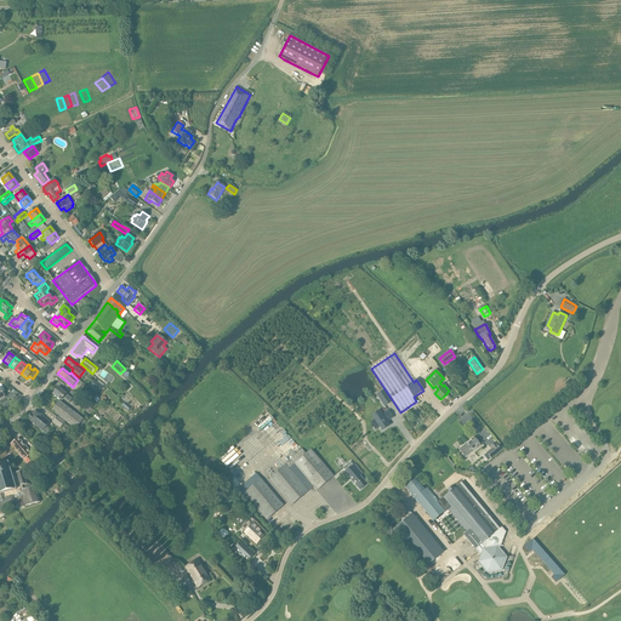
[(96,380),(90,385),(92,387),(97,392),(103,386),(98,381),(97,381),(96,380)]
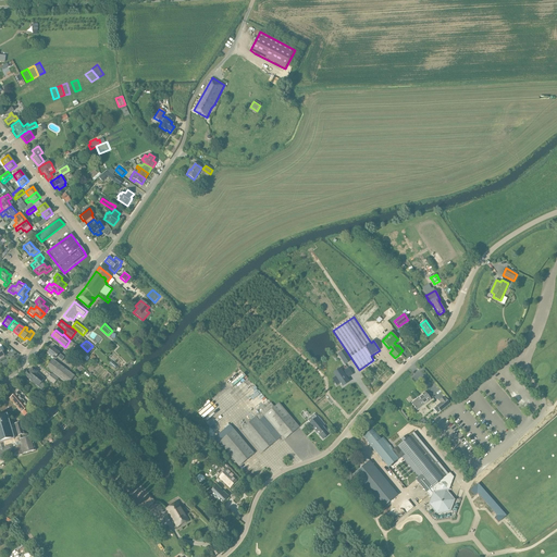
[(60,359),(62,361),(64,358),(59,354),(60,354),(52,347),(47,354),(54,359),(57,357),(60,359)]
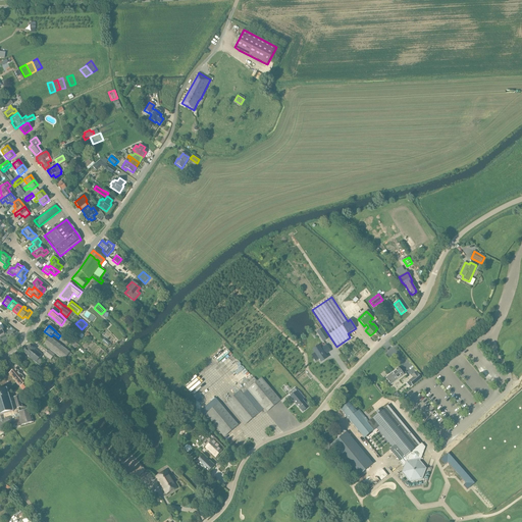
[(323,327),(316,332),(323,343),(329,337),(323,327)]
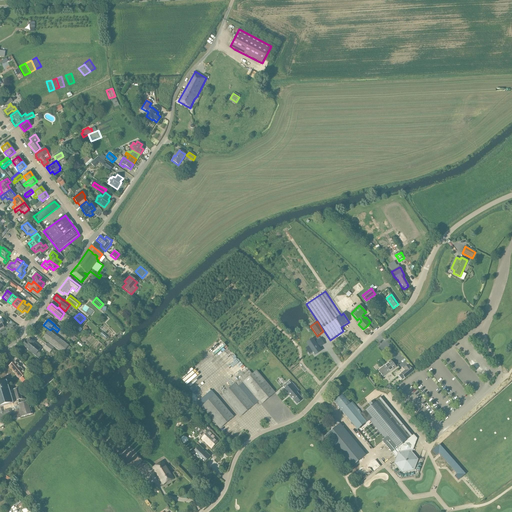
[(69,346),(53,334),(49,331),(43,339),(63,354),(66,349),(68,351),(71,348),(69,346)]
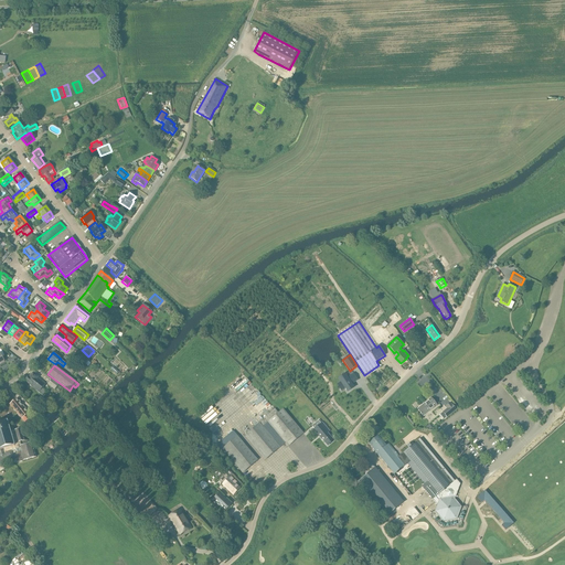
[(29,377),(25,382),(29,385),(42,395),(43,396),(46,392),(45,392),(42,388),(45,384),(43,382),(41,380),(39,377),(38,376),(33,373),(29,377)]
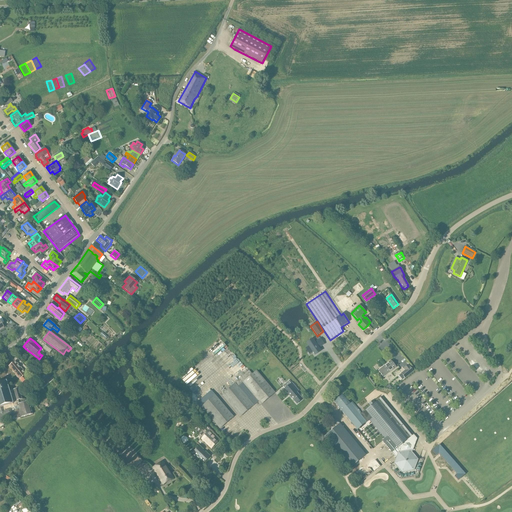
[(308,346),(305,348),(309,355),(312,352),(315,356),(321,352),(319,348),(325,344),(320,338),(315,342),(312,338),(306,343),(308,346)]
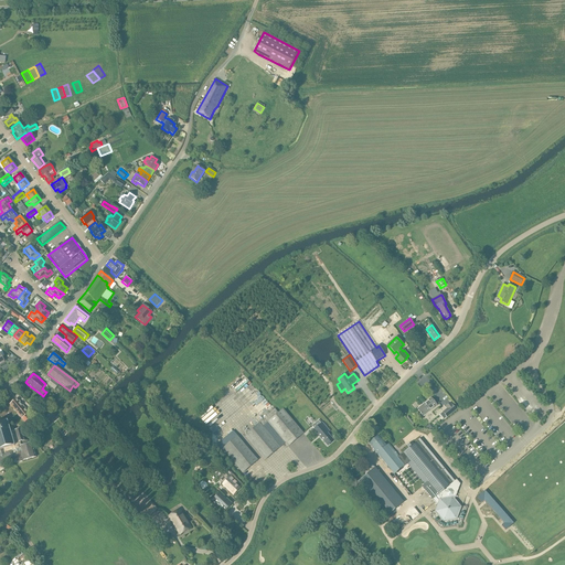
[(55,390),(60,384),(46,374),(44,376),(50,381),(48,384),(55,390)]
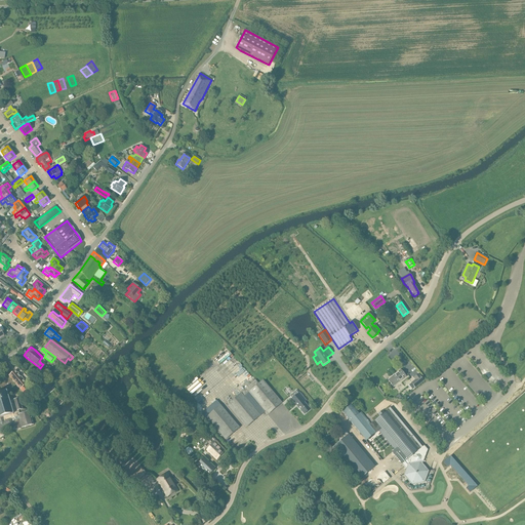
[(223,358),(228,362),(233,356),(228,352),(223,358)]
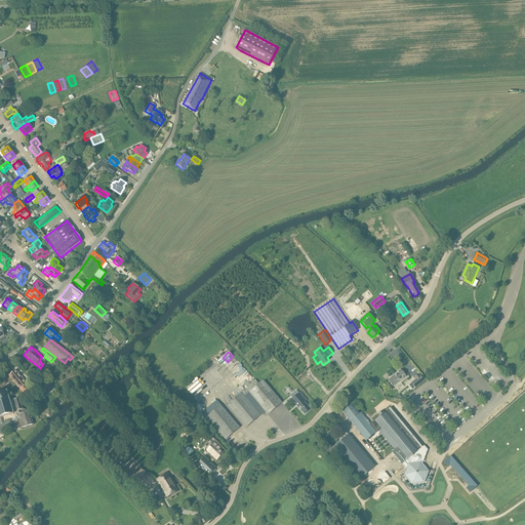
[(388,380),(391,385),(393,387),(406,376),(400,369),(388,380)]
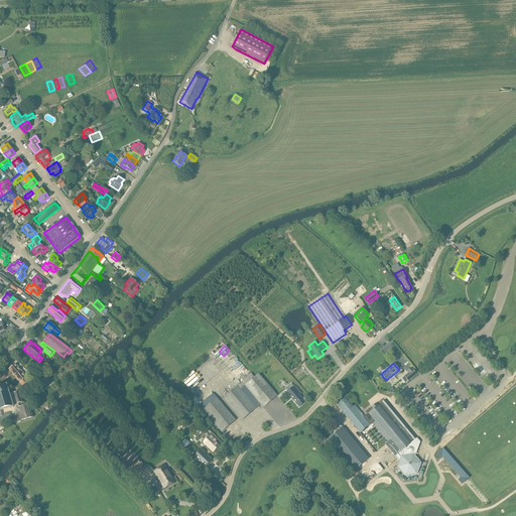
[(22,372),(18,368),(15,364),(9,369),(15,377),(22,372)]
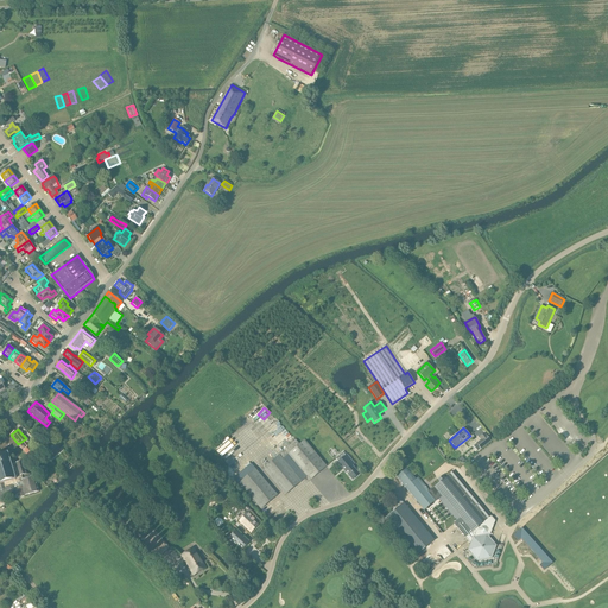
[(481,439),(476,444),(481,449),(491,441),(485,434),(479,438),(481,439)]
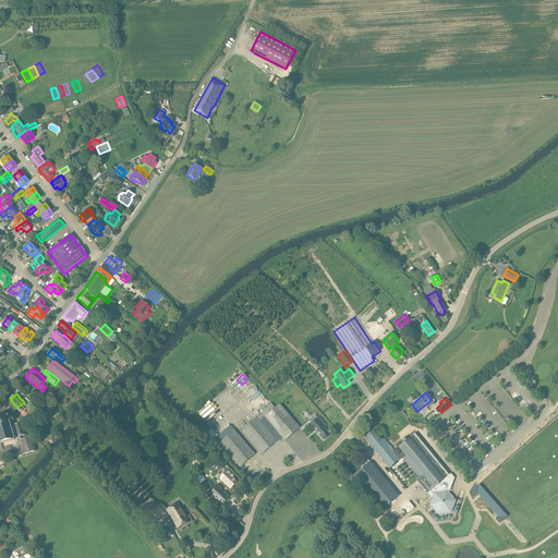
[(16,408),(22,413),(25,419),(28,415),(25,411),(28,408),(24,402),(16,408)]
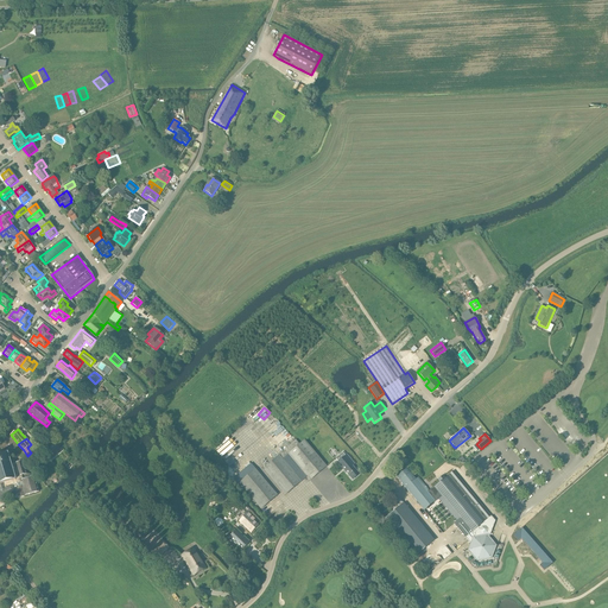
[(43,447),(48,453),(50,455),(58,447),(51,438),(43,447)]
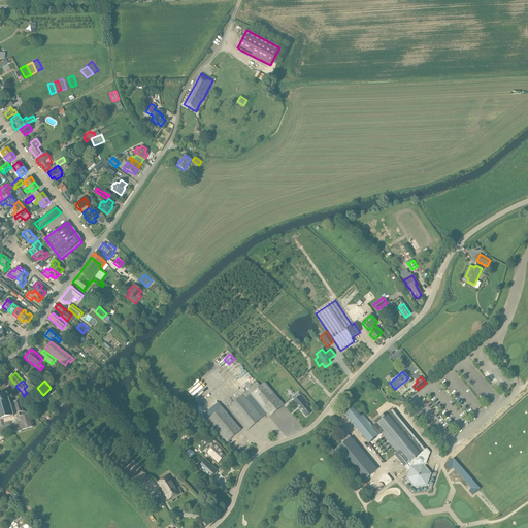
[(242,395),(228,407),(229,408),(244,426),(248,430),(267,414),(269,417),(284,405),(281,401),(265,383),(259,388),(256,384),(248,391),(249,392),(243,396),(242,395)]
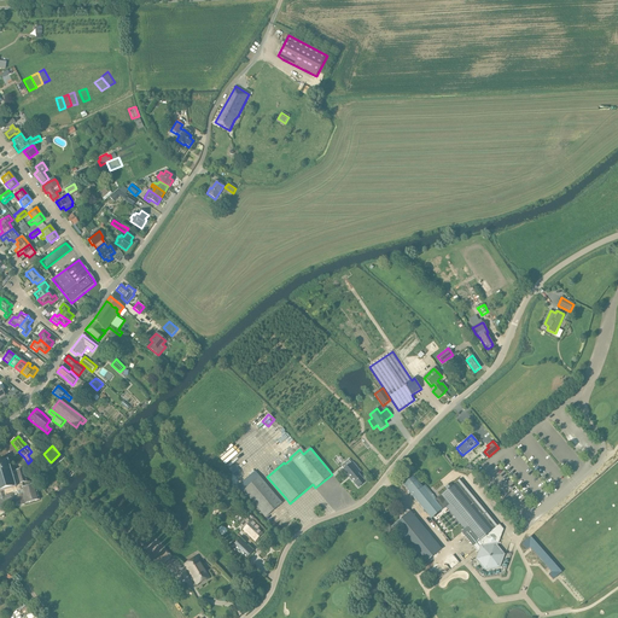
[(27,482),(23,468),(11,472),(7,460),(0,461),(0,511),(4,509),(3,506),(15,500),(16,502),(17,503),(17,505),(18,505),(19,506),(21,506),(39,500),(34,484),(33,485),(31,484),(31,483),(30,483),(29,482),(27,482)]
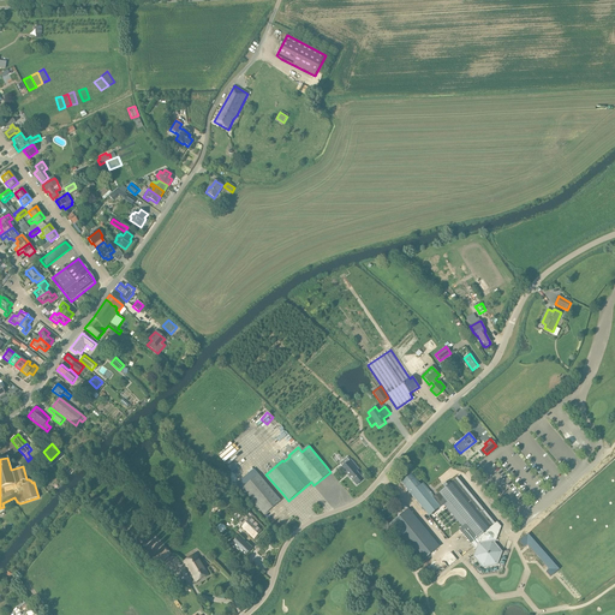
[(358,469),(354,465),(352,461),(342,469),(357,485),(363,479),(356,471),(358,469)]
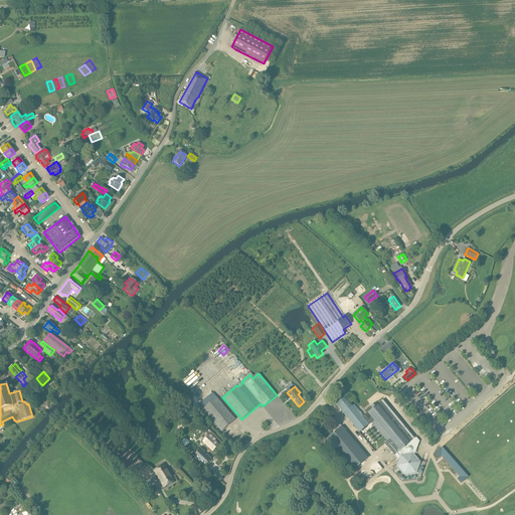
[(200,406),(217,427),(221,432),(234,419),(213,394),(200,406)]
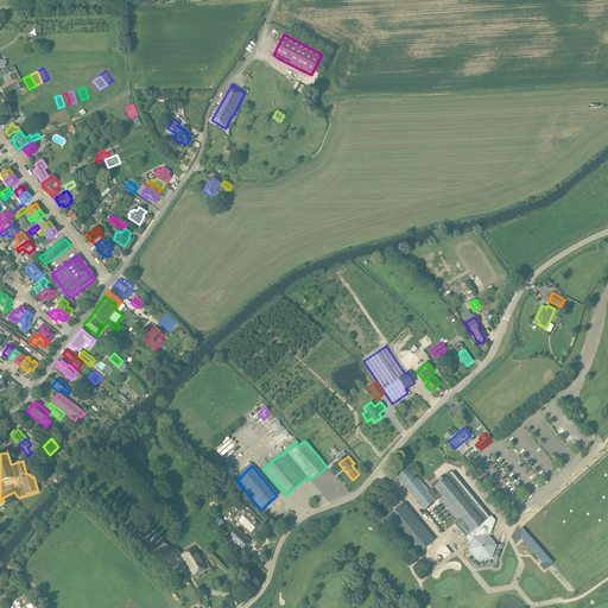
[(437,500),(430,492),(418,477),(416,480),(407,469),(397,477),(424,511),(437,500)]
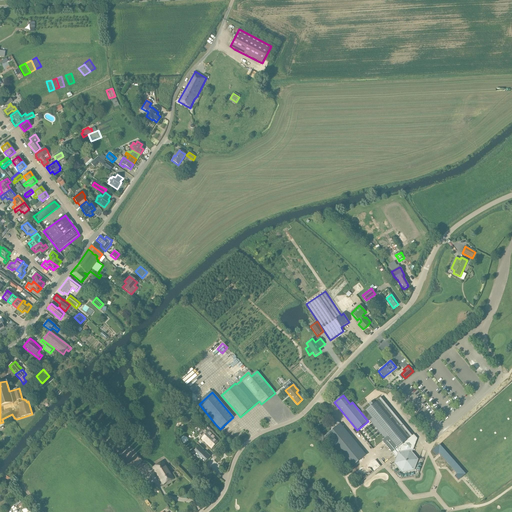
[(412,452),(417,439),(414,435),(382,397),(375,402),(373,400),(368,404),(370,407),(362,414),(368,421),(369,420),(385,439),(382,441),(396,457),(394,464),(401,473),(414,471),(418,460),(412,452)]
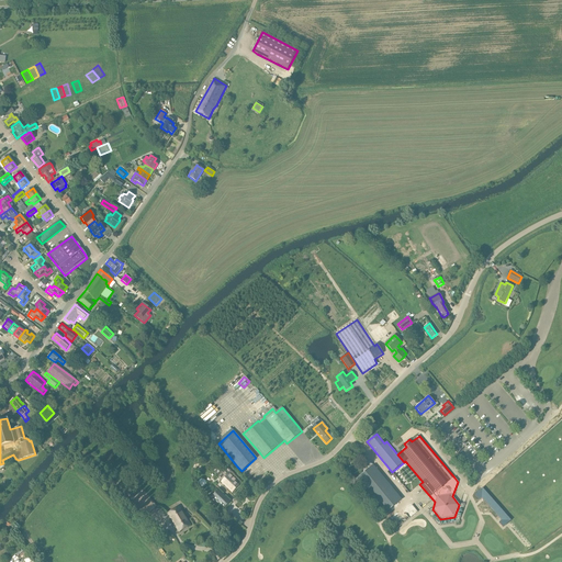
[(384,514),(385,513),(401,499),(373,465),(356,480),(384,514)]
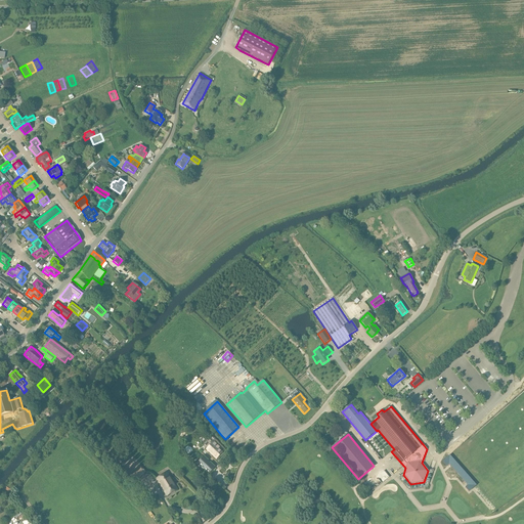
[(216,460),(223,452),(220,449),(221,448),(214,441),(206,449),(216,460)]
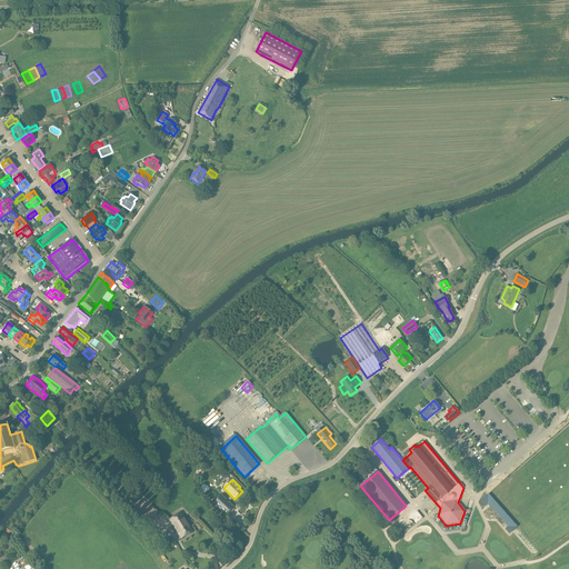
[(509,533),(518,527),(507,515),(506,513),(489,493),(480,501),(485,506),(488,503),(507,526),(505,529),(509,533)]
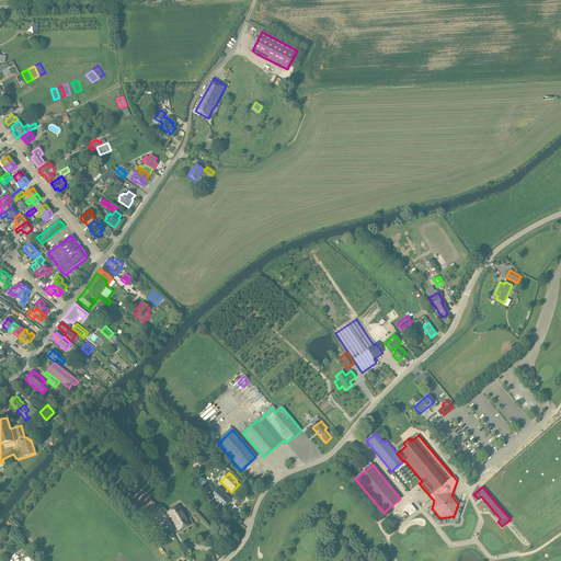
[(130,500),(134,497),(126,489),(123,492),(130,500)]
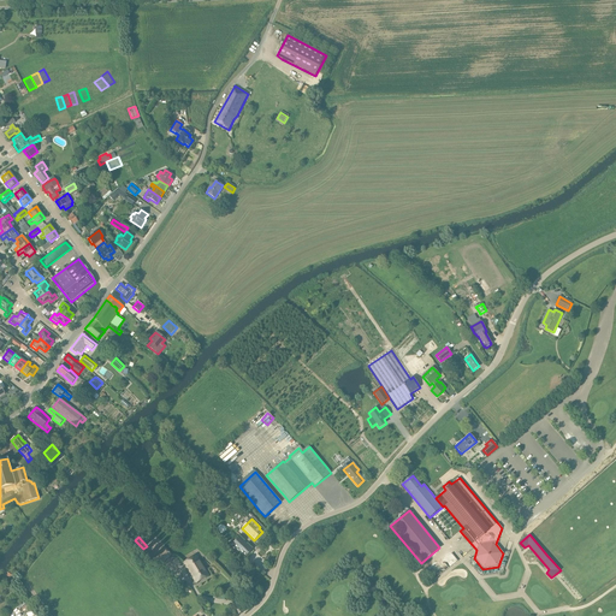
[(231,545),(240,554),(244,558),(252,550),(248,546),(238,538),(231,545)]
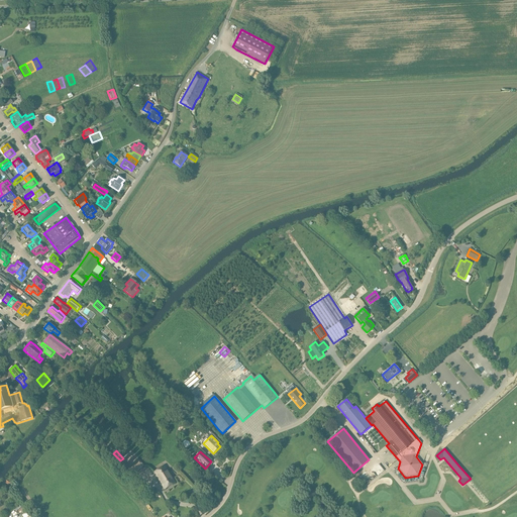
[(119,462),(112,454),(109,457),(115,466),(119,462)]
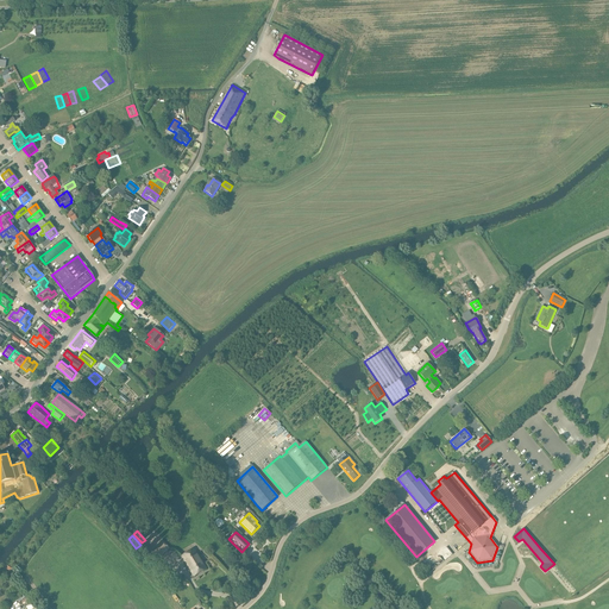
[(143,551),(164,573),(168,578),(173,573),(158,558),(169,548),(164,545),(162,541),(151,551),(148,547),(143,551)]
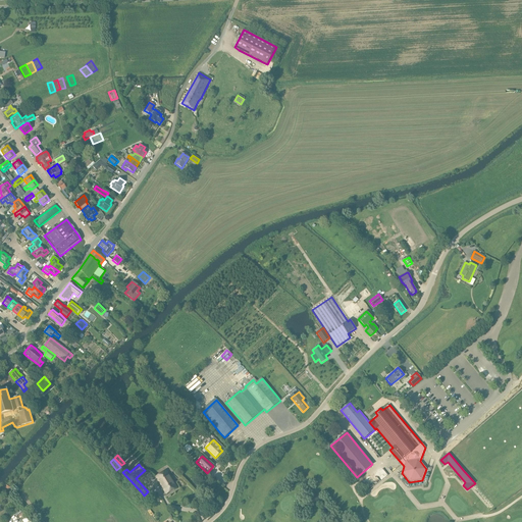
[(176,488),(166,471),(156,477),(166,494),(176,488)]
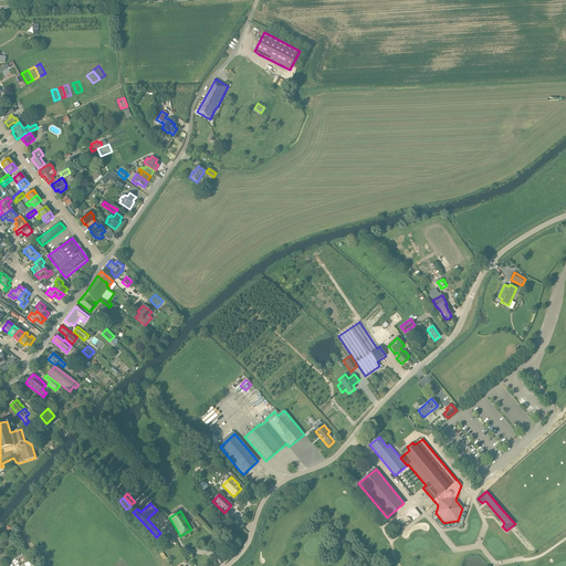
[(159,524),(166,521),(161,512),(157,514),(158,516),(156,517),(159,524)]
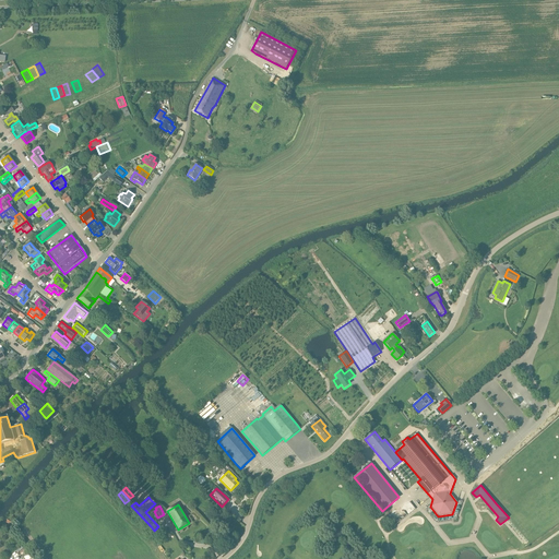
[(18,558),(26,552),(22,548),(12,556),(14,558),(18,558)]
